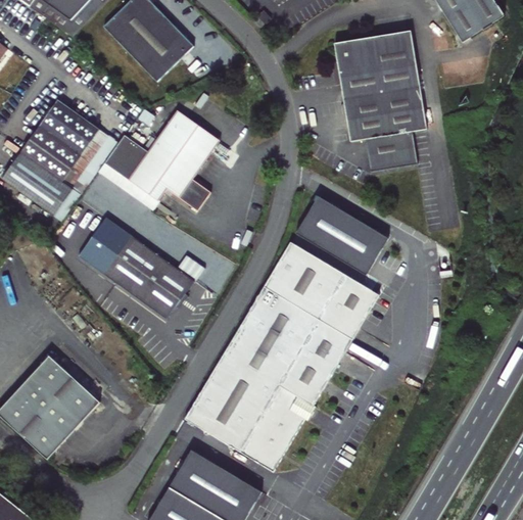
[(30,0),(28,4),(73,35),(105,0),(30,0)]
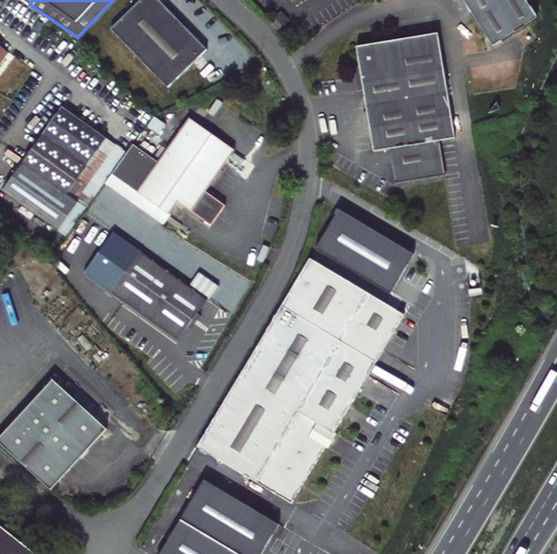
[(207,47),(161,0),(137,0),(111,25),(168,84),(207,47)]
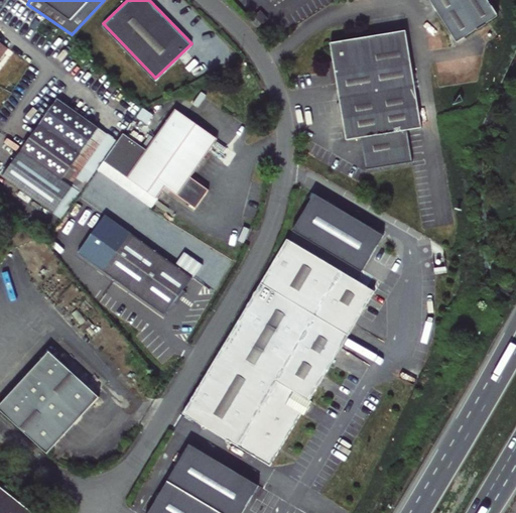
[(431,0),(453,31),(493,5),(490,0),(431,0)]
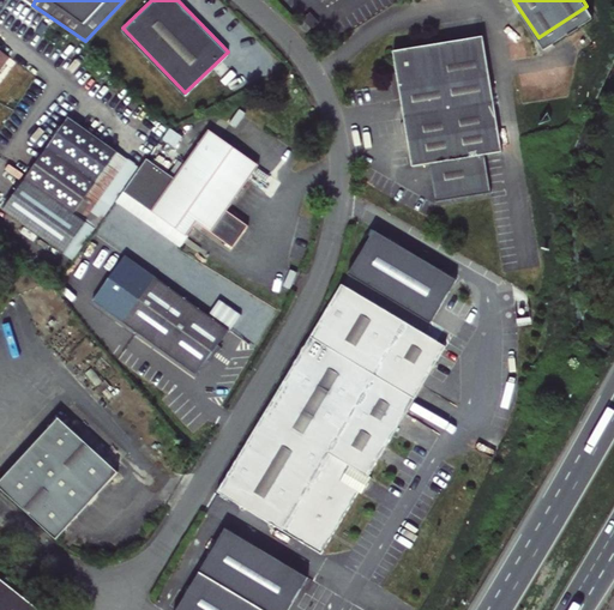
[(482,35),(392,49),(411,164),(428,162),(435,200),(491,192),(483,152),(501,150),(482,35)]
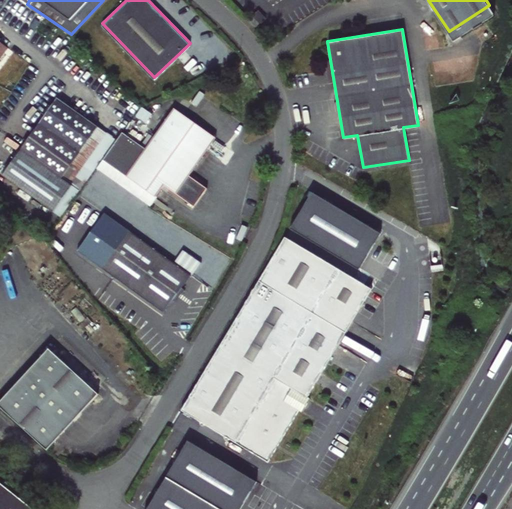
[(0,37),(0,54),(8,44),(0,37)]
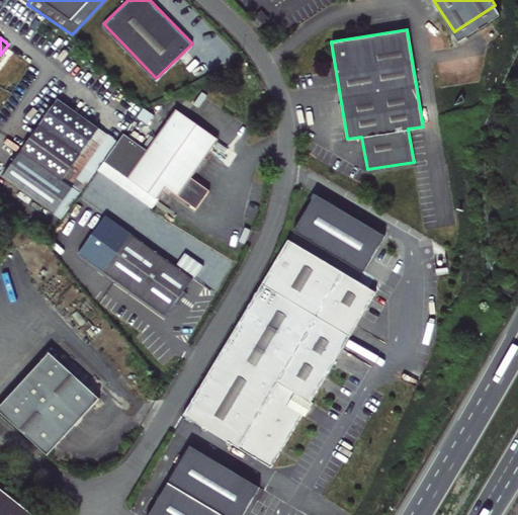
[(58,96),(33,131),(83,165),(86,163),(108,132),(58,96)]
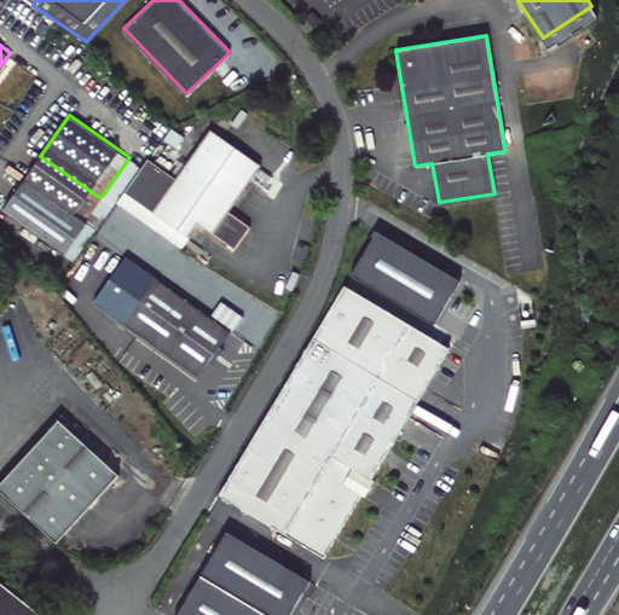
[(145,162),(116,203),(179,247),(196,222),(233,249),(249,227),(226,212),(258,167),(210,133),(186,167),(179,162),(168,178),(145,162)]
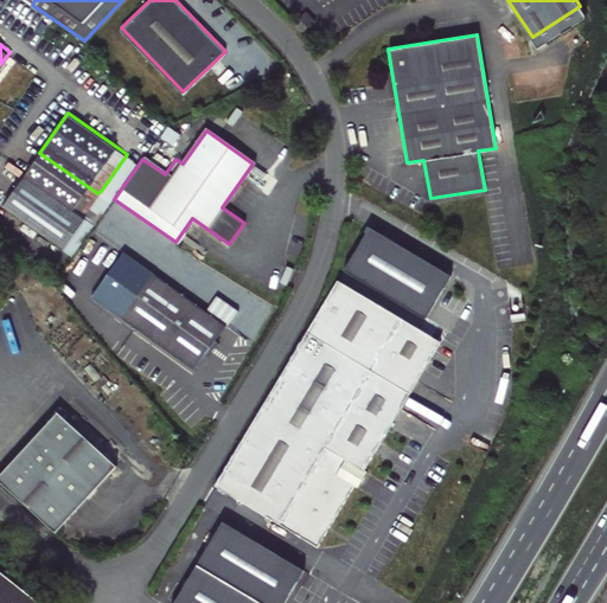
[(2,205),(49,238),(97,193),(39,153),(2,205)]
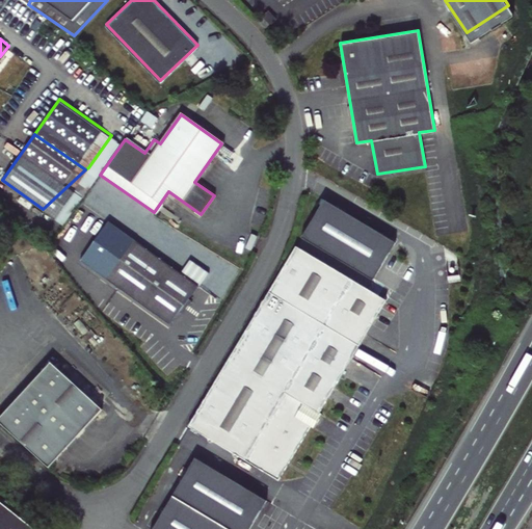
[(85,169),(43,209),(56,218),(76,190),(73,188),(88,167),(85,169)]
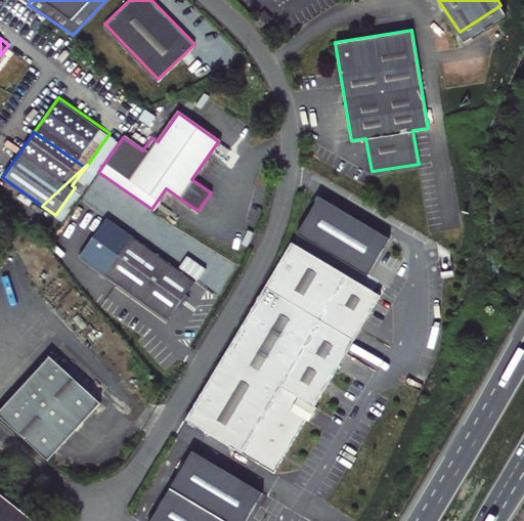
[(321,198),(297,233),(365,278),(389,243),(321,198)]
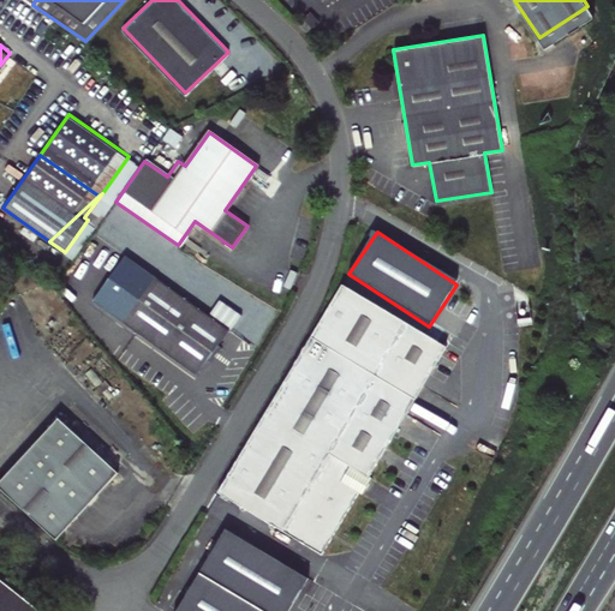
[(155,275),(124,319),(198,371),(212,352),(216,345),(230,327),(184,294),(155,275)]
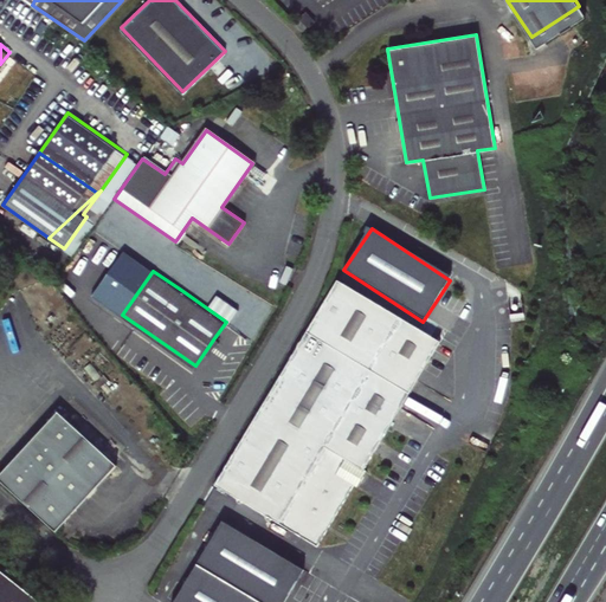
[(181,290),(226,322),(237,306),(192,274),(181,290)]
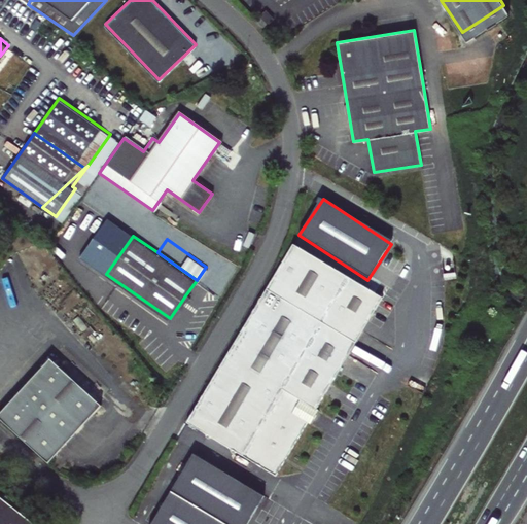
[(279,266),(268,286),(356,340),(382,297),(293,244),(279,266)]
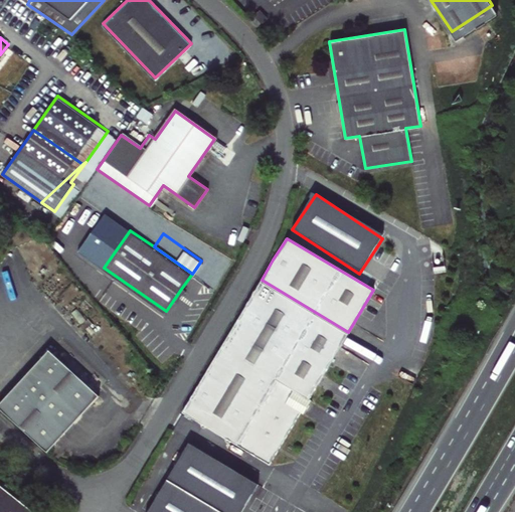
[(348,332),(262,280),(181,412),(269,464),(300,412),(302,413),(310,400),(308,398),(348,332)]
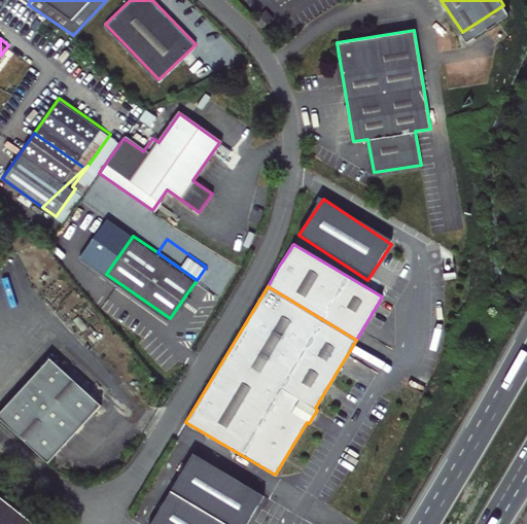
[(53,357),(0,413),(0,414),(50,461),(103,404),(53,357)]
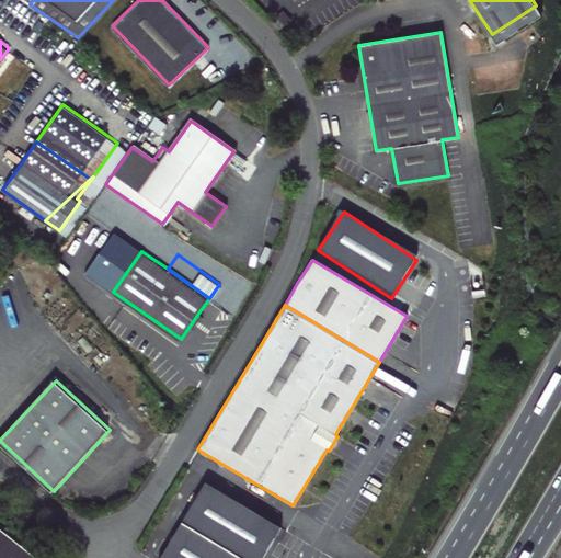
[(204,482),(159,557),(261,557),(279,527),(204,482)]
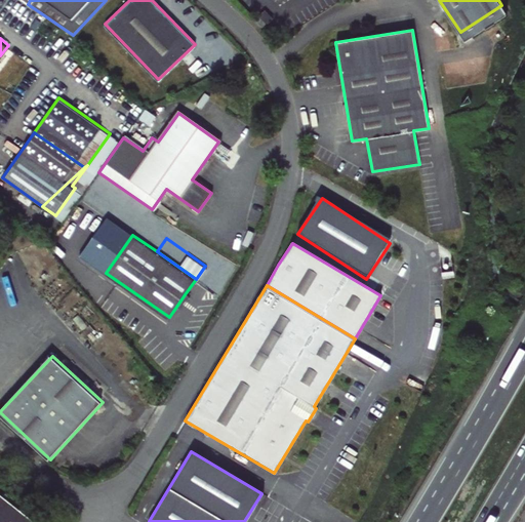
[(0,521),(34,521),(37,519),(0,490),(0,521)]
